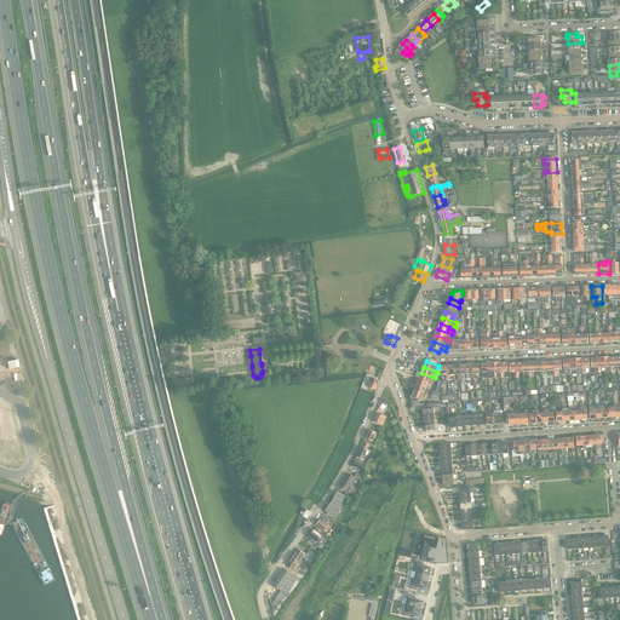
[(431,380),(432,377),(422,373),(419,378),(434,384),(434,382),(431,380)]
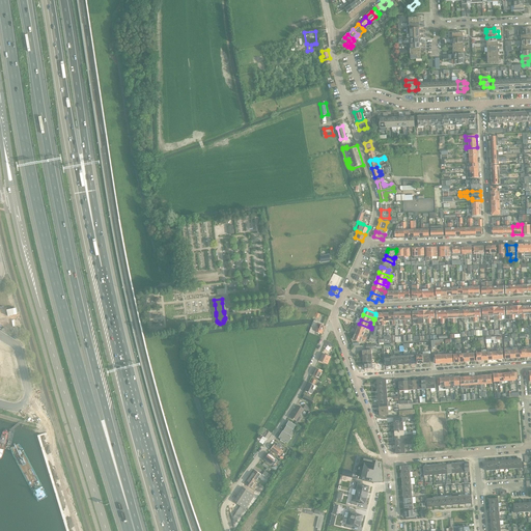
[(322,334),(325,327),(318,324),(315,331),(315,332),(322,334)]
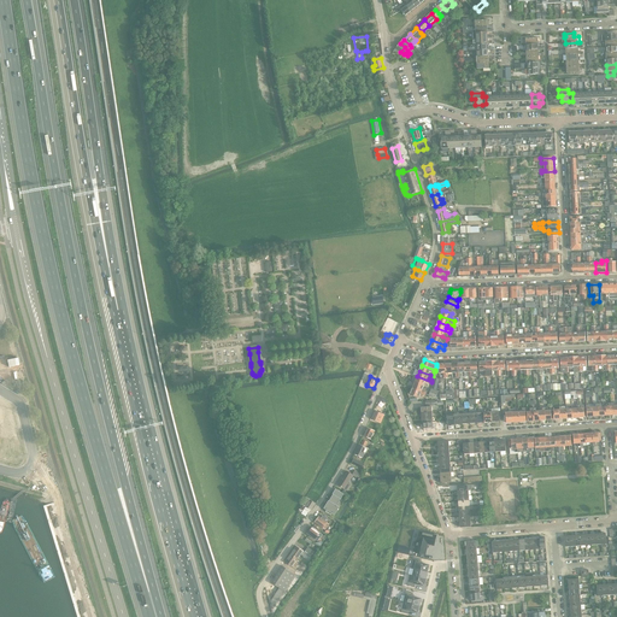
[(423,386),(415,382),(412,388),(427,394),(427,392),(422,389),(423,386)]
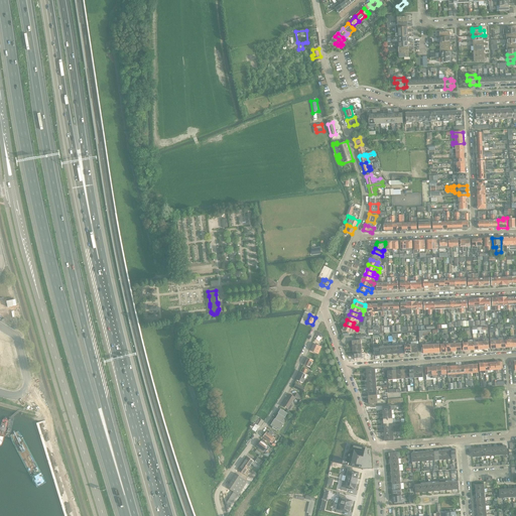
[(359,331),(365,334),(367,328),(362,326),(361,325),(359,331)]
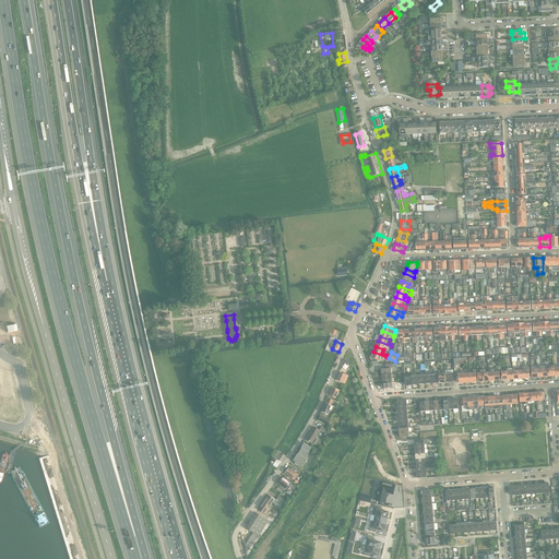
[(340,372),(336,380),(345,384),(348,376),(340,372)]
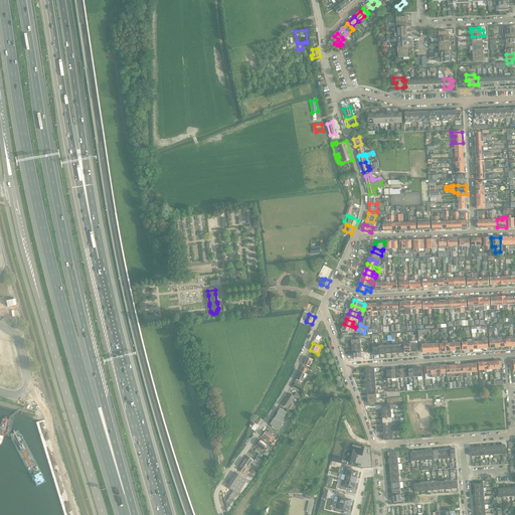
[(307,357),(304,364),(310,367),(313,360),(307,357)]
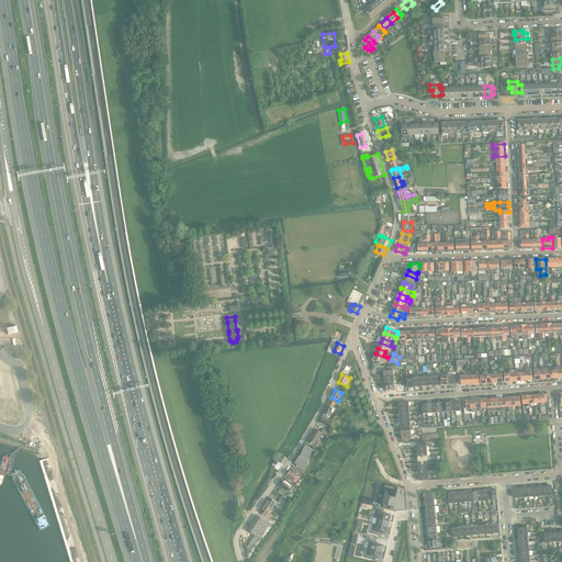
[(333,407),(327,405),(324,413),(329,416),(332,413),(334,414),(336,409),(333,407)]
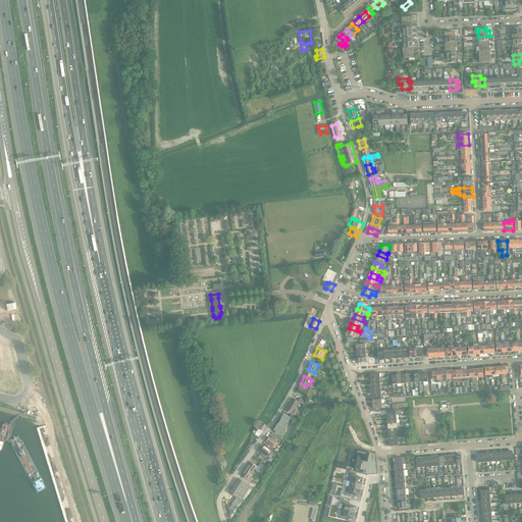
[(294,399),(285,411),(292,414),(292,413),(294,414),(296,411),(295,410),(294,409),(299,402),(294,399)]
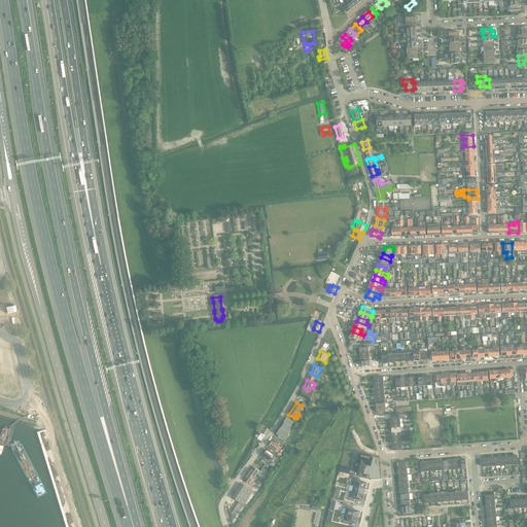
[(279,437),(282,440),(283,437),(286,440),(289,433),(288,433),(290,429),(289,429),(293,422),(287,419),(285,422),(281,428),(277,434),(280,435),(279,437)]
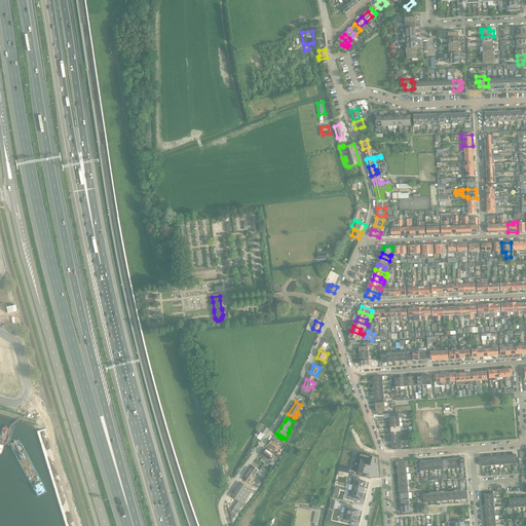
[(262,424),(255,436),(258,438),(261,431),(266,435),(269,429),(262,424)]
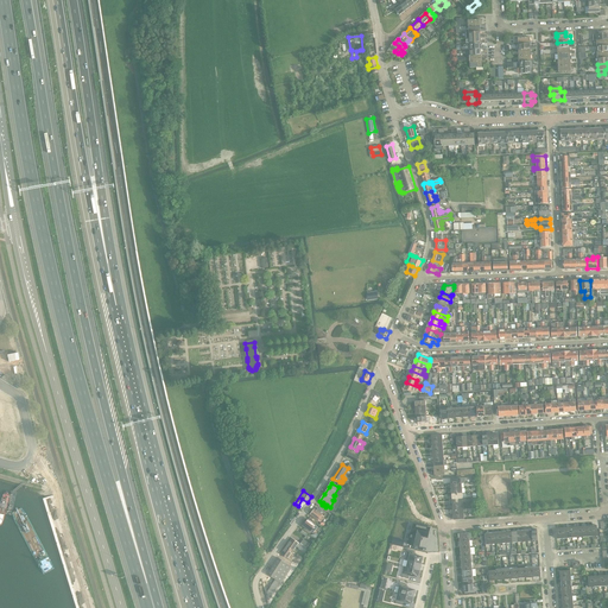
[(418,499),(409,500),(410,514),(419,513),(418,499)]
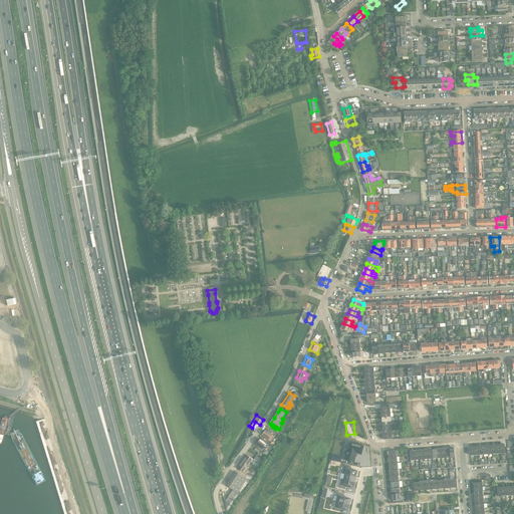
[(266,431),(262,436),(271,442),(274,437),(272,436),(274,433),(269,430),(268,432),(266,431)]
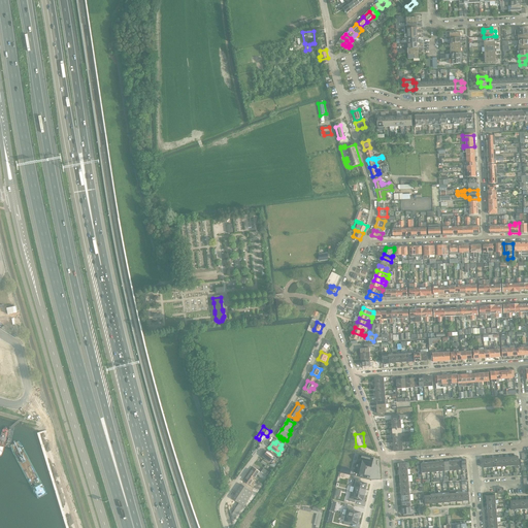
[(267,452),(263,457),(270,462),(272,463),(274,460),(272,459),(273,457),(273,456),(274,455),(269,450),(267,452)]
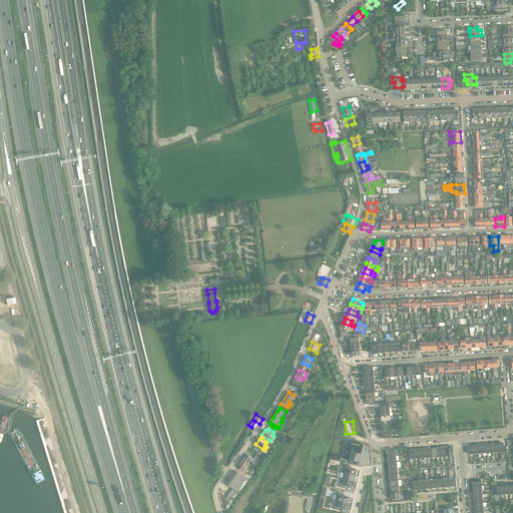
[(346,450),(344,459),(354,461),(356,453),(361,454),(363,445),(349,442),(347,450),(346,450)]
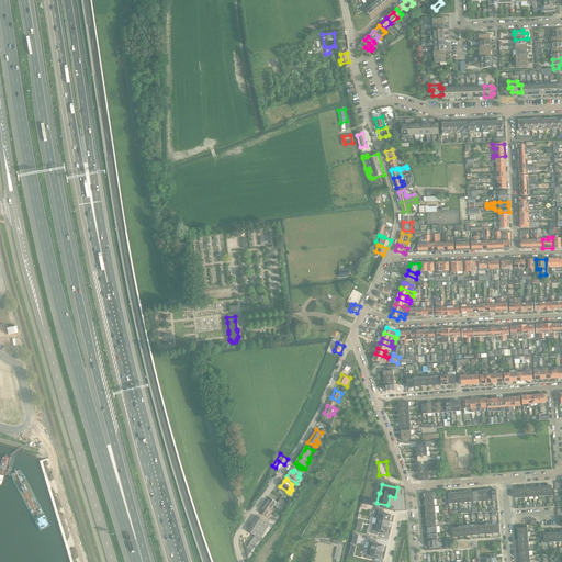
[(268,501),(265,505),(271,509),(274,505),(277,507),(281,512),(283,507),(287,503),(281,498),(278,503),(270,498),(269,501),(268,501)]
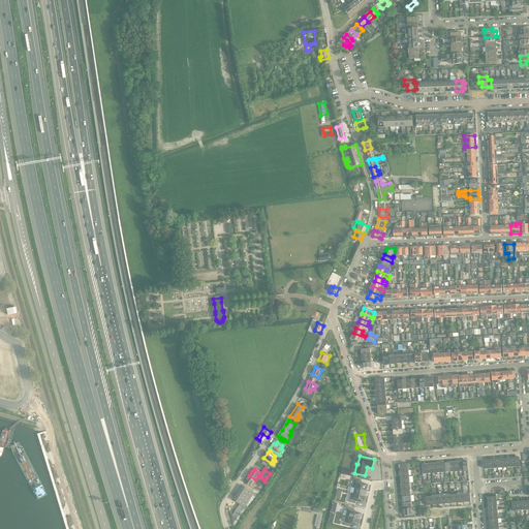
[(253,481),(255,479),(249,475),(245,481),(252,487),(255,484),(253,481)]
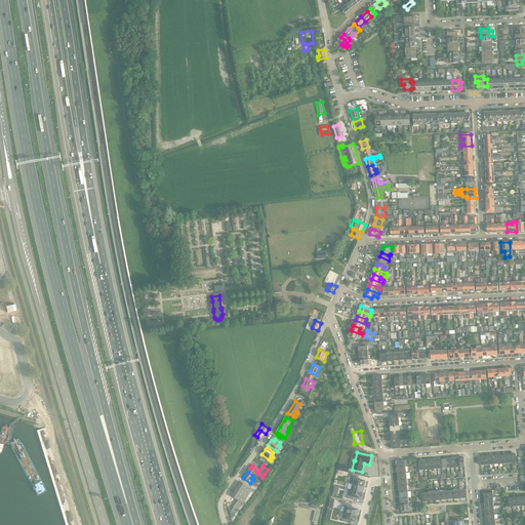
[(351,484),(350,484),(353,485),(353,484),(364,487),(365,481),(358,479),(359,476),(353,475),(351,484)]
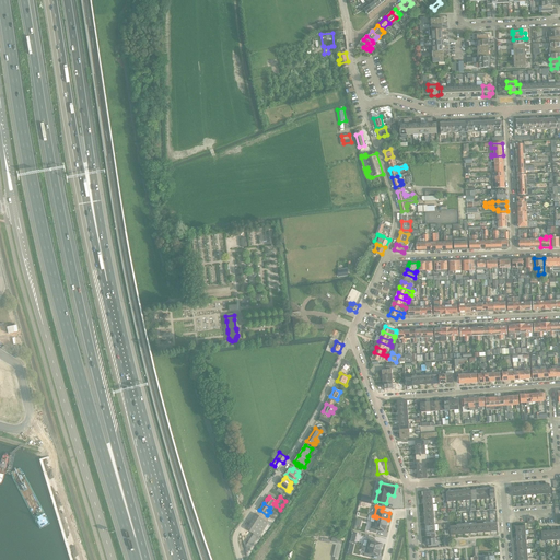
[(256,514),(246,529),(254,534),(246,546),(247,553),(255,541),(259,537),(269,522),(256,514)]
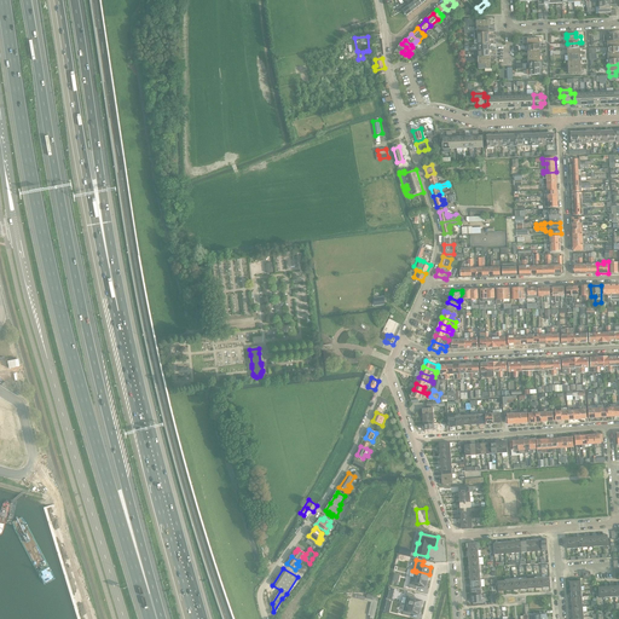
[(415,578),(427,580),(429,574),(416,571),(416,572),(415,578)]
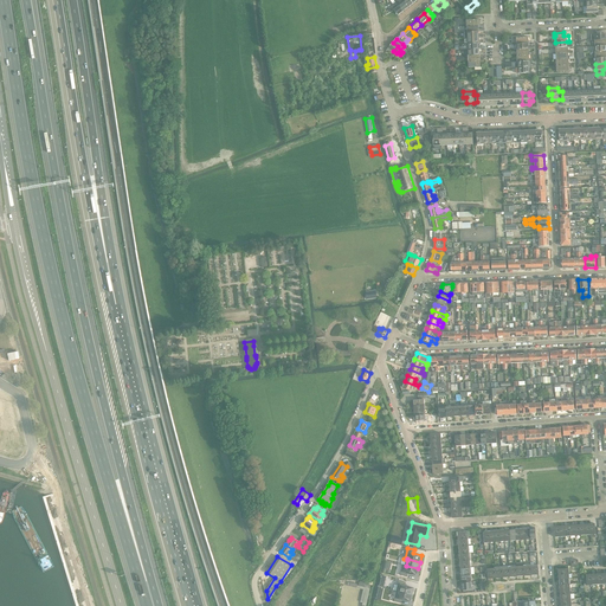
[(403,565),(400,575),(407,578),(408,574),(417,575),(418,568),(406,566),(403,565)]
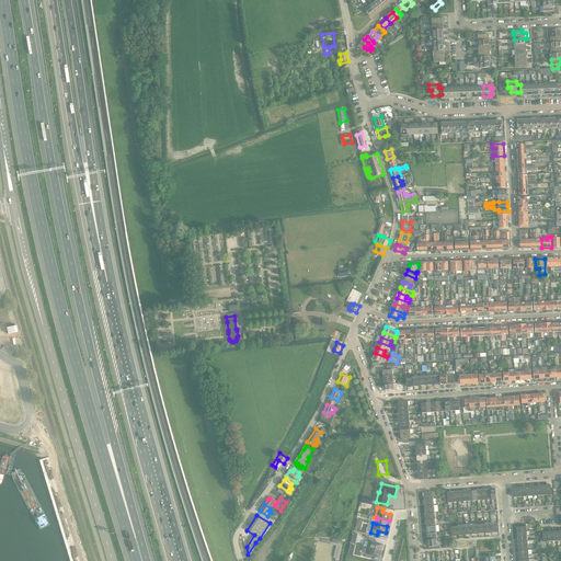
[(369,538),(367,548),(381,551),(382,545),(375,542),(376,539),(369,538)]
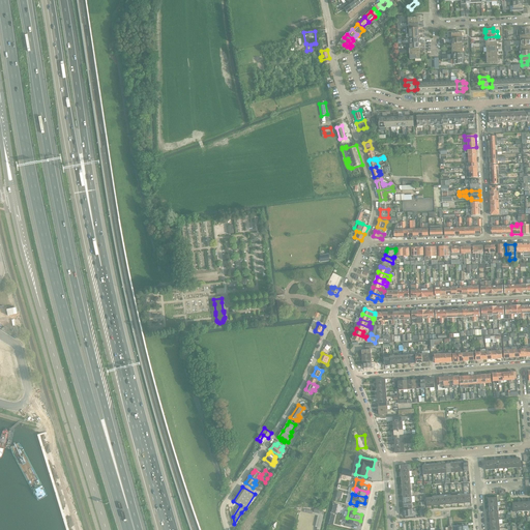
[(347,518),(345,526),(351,528),(351,525),(359,527),(360,521),(347,518)]
